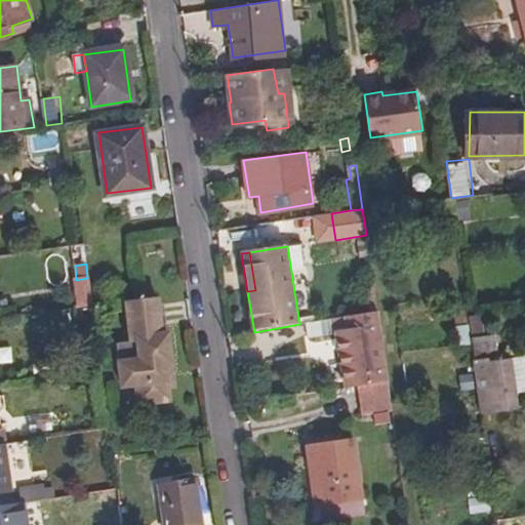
[(77,309),(92,307),(87,278),(76,280),(74,280),(77,309)]
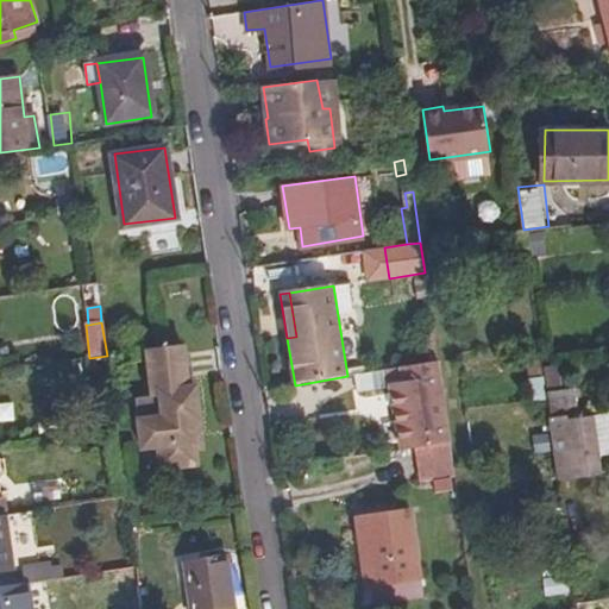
[(162,470),(198,465),(192,424),(201,422),(196,387),(188,388),(182,345),(146,350),(154,400),(138,401),(140,420),(138,420),(142,449),(158,446),(162,470)]
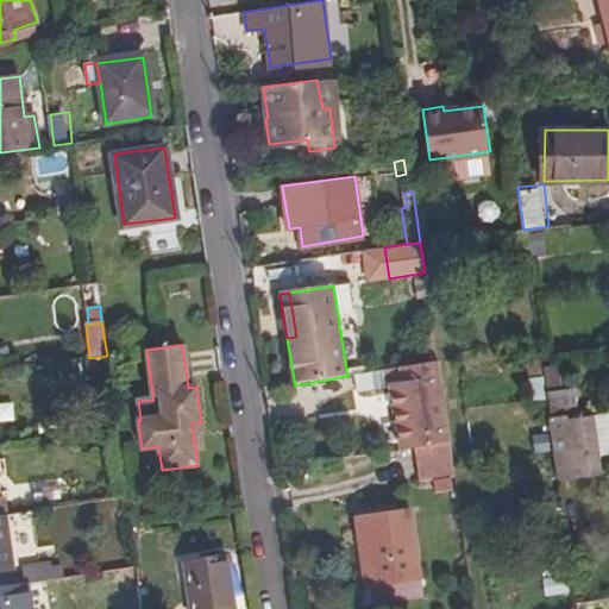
[(385,387),(390,385),(401,450),(413,447),(446,443),(440,394),(443,393),(438,362),(382,370),(385,387)]
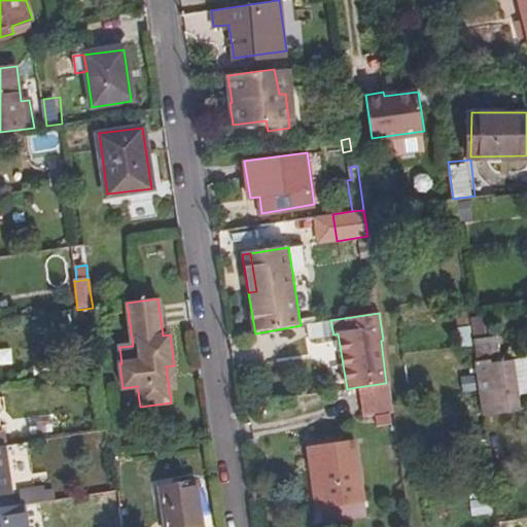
[(459,347),(472,345),(469,326),(457,328),(459,347)]
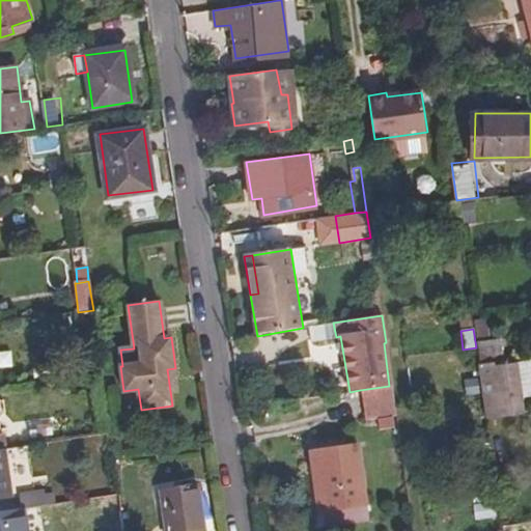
[(501,339),(478,341),(481,361),(503,359),(501,339)]
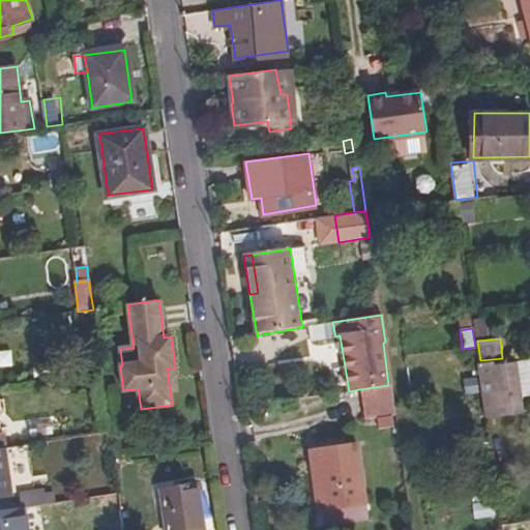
[(489,414),(526,410),(524,398),(519,362),(518,356),(502,358),(480,360),(489,414)]
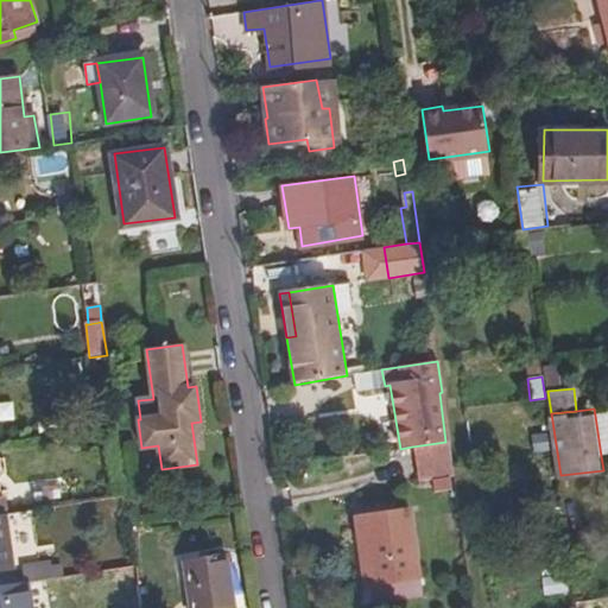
[(607,417),(607,413),(595,416),(601,456),(607,455),(607,417)]
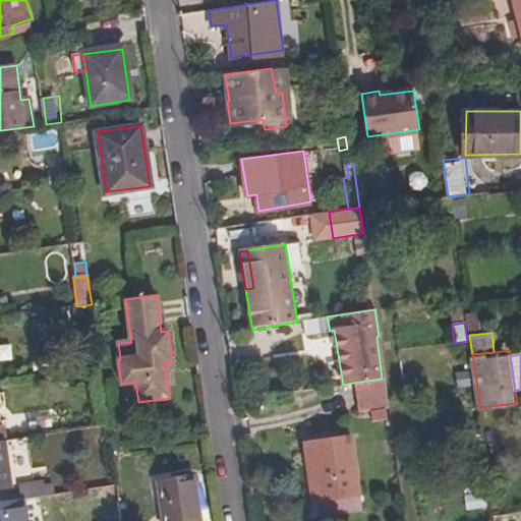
[(460,390),(470,389),(468,378),(459,380),(460,390)]
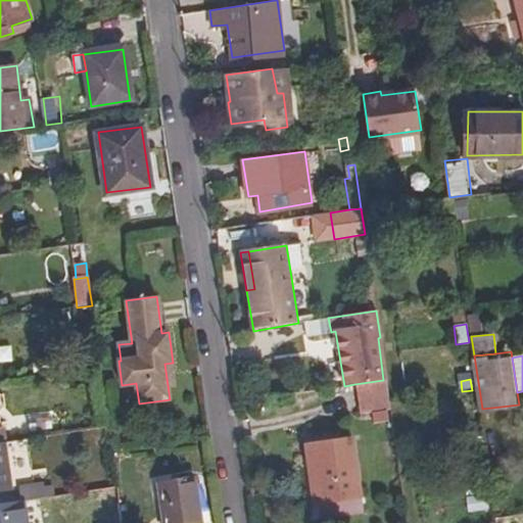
[(383,380),(354,384),(360,413),(371,411),(388,408),(390,408),(386,380),(383,380)]
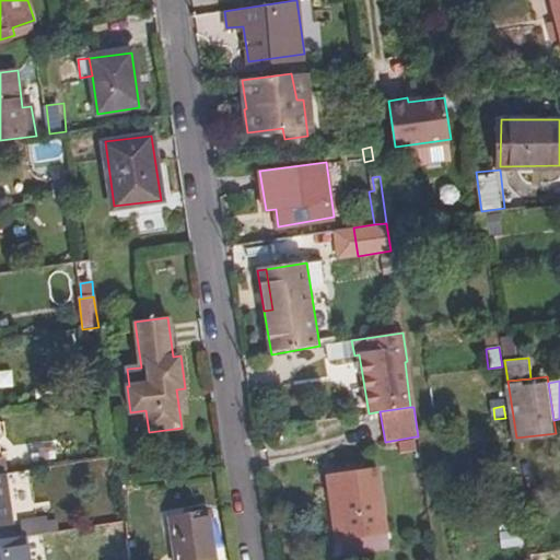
[(416,436),(397,440),(400,456),(419,454),(416,436)]
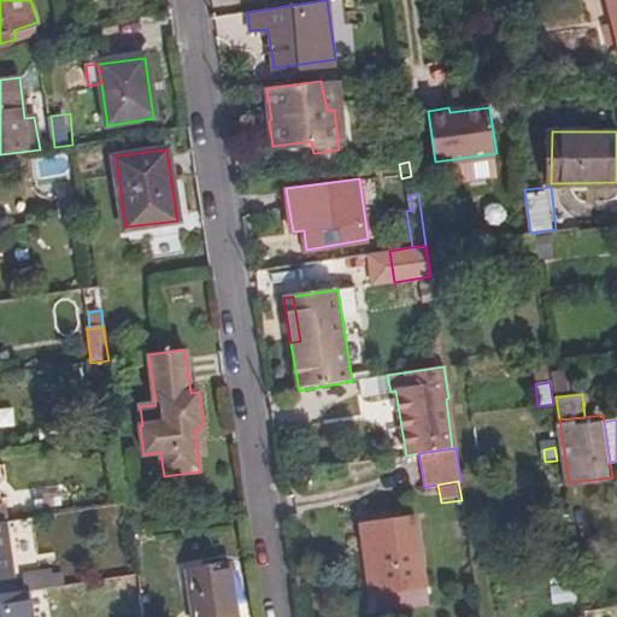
[(369,526),(371,545),(421,536),(418,518),(369,526)]
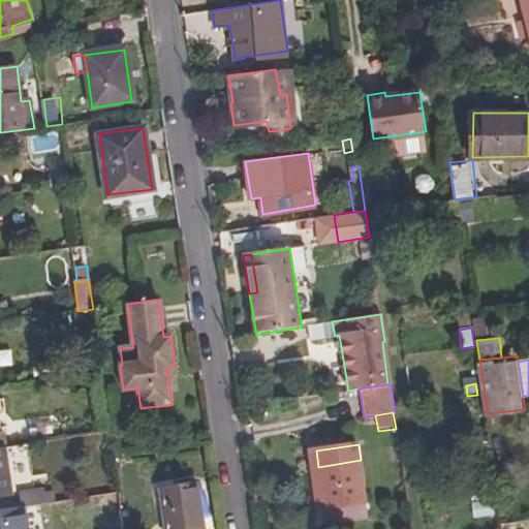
[(0,446),(0,497),(12,496),(4,446),(3,447),(0,446)]
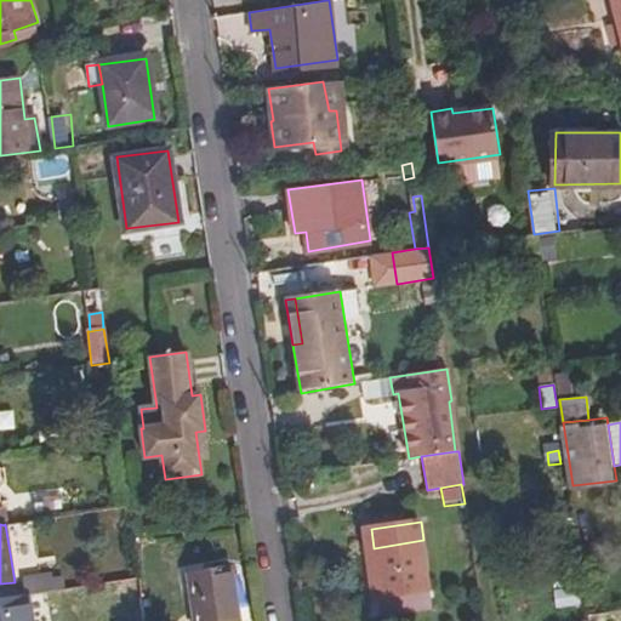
[(423,540),(374,548),(380,597),(431,590),(423,540)]
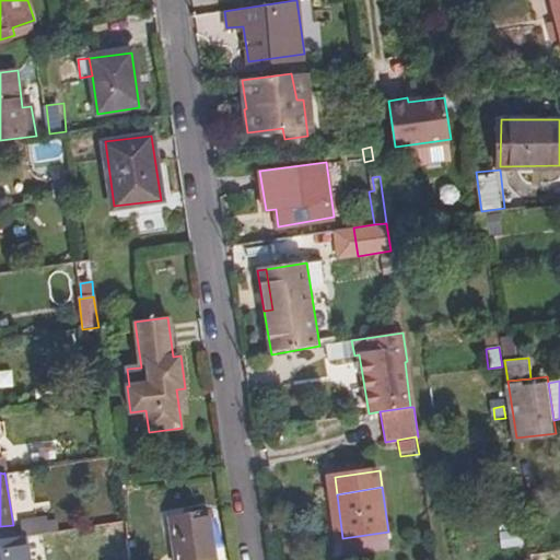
[(175,559),(214,559),(208,512),(171,516),(175,559)]
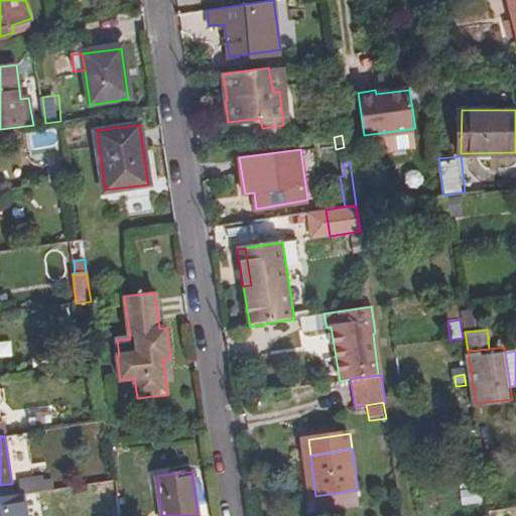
[(21,482),(22,495),(36,493),(44,492),(42,479),(21,482)]
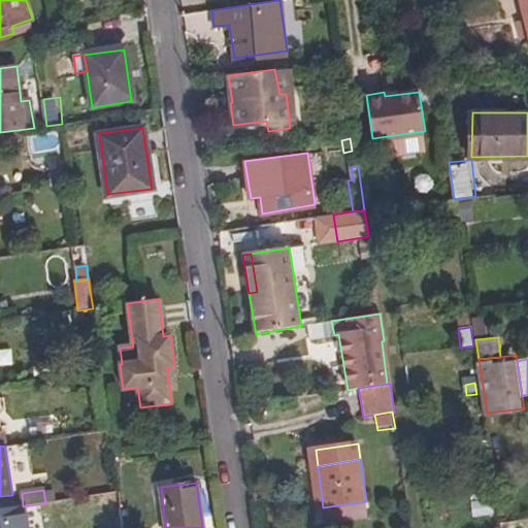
[(366,501),(323,507),(325,518),(367,510),(366,501)]
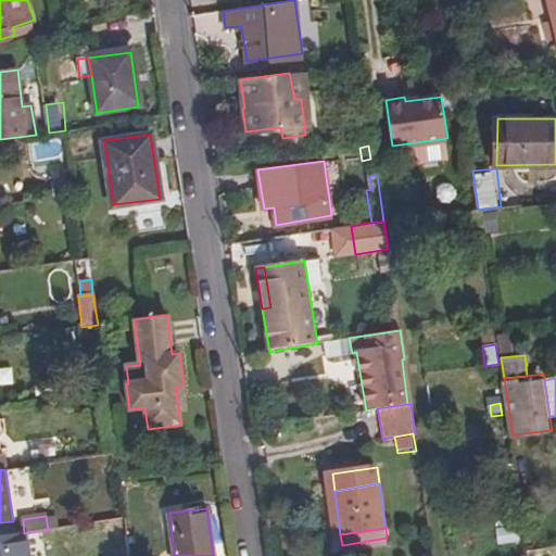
[(39,531),(24,533),(0,535),(0,555),(27,555),(42,553),(39,531)]
